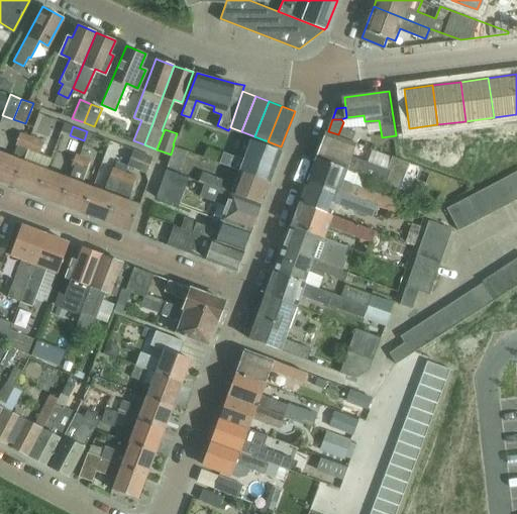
[(326,130),(317,157),(347,168),(401,188),(411,161),(393,153),(389,168),(352,155),(357,142),(338,134),(328,131),(326,130)]
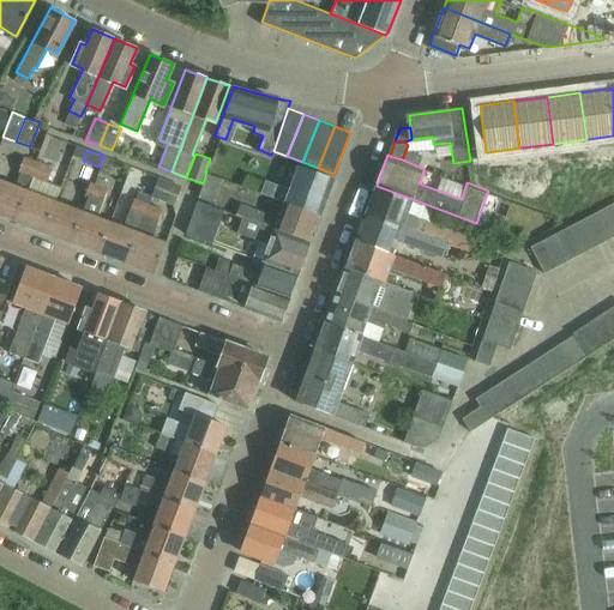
[(19,171),(32,176),(38,162),(23,157),(18,171),(19,171)]
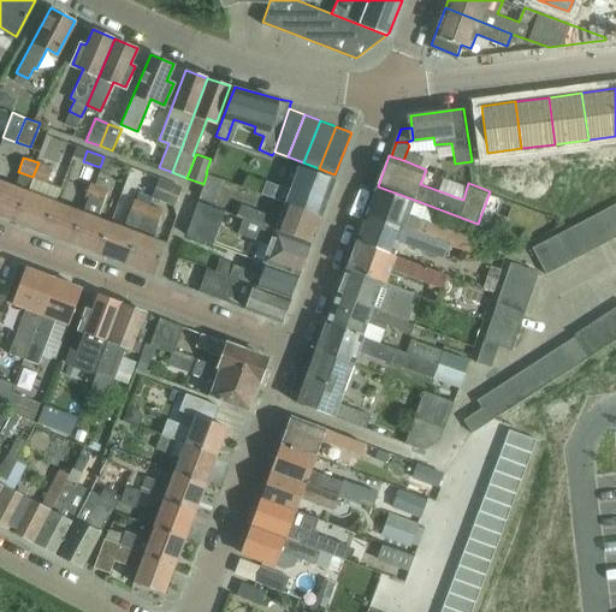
[(39,162),(33,177),(47,183),(47,182),(53,168),(39,162)]
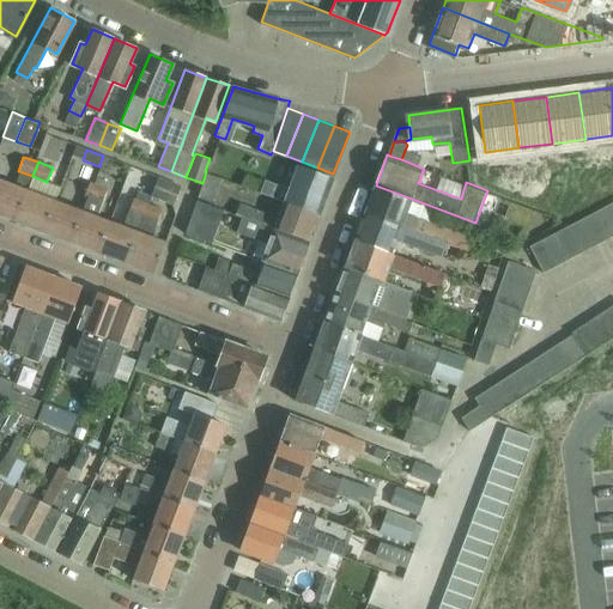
[(268,195),(284,200),(320,213),(333,177),(297,164),(287,188),(263,180),(260,192),(268,195)]
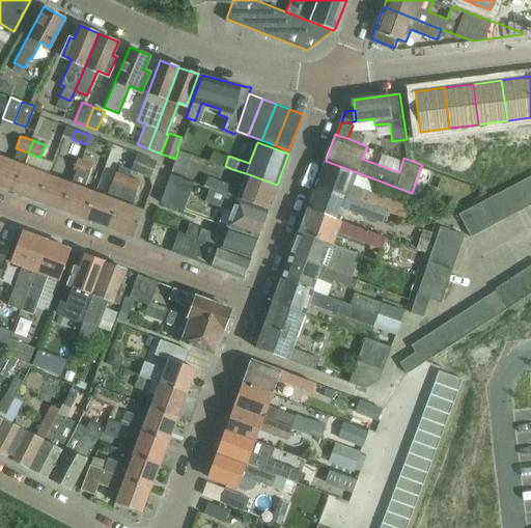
[(0,155),(0,185),(14,191),(24,164),(28,153),(17,148),(12,161),(0,155)]
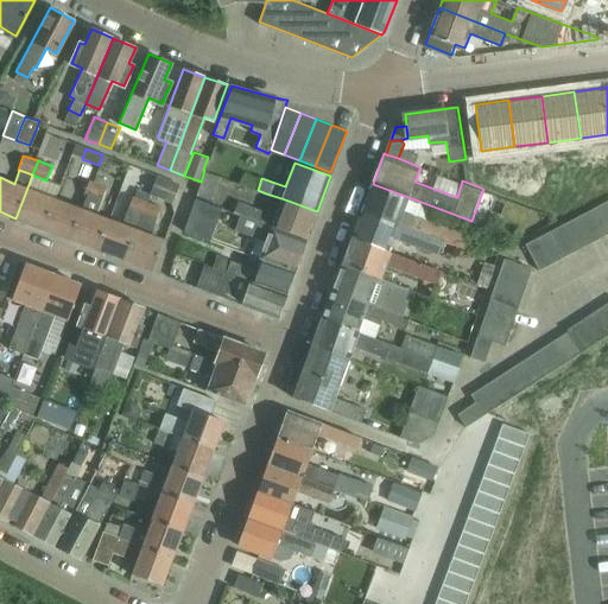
[(204,170),(201,182),(197,192),(211,197),(220,176),(204,170)]
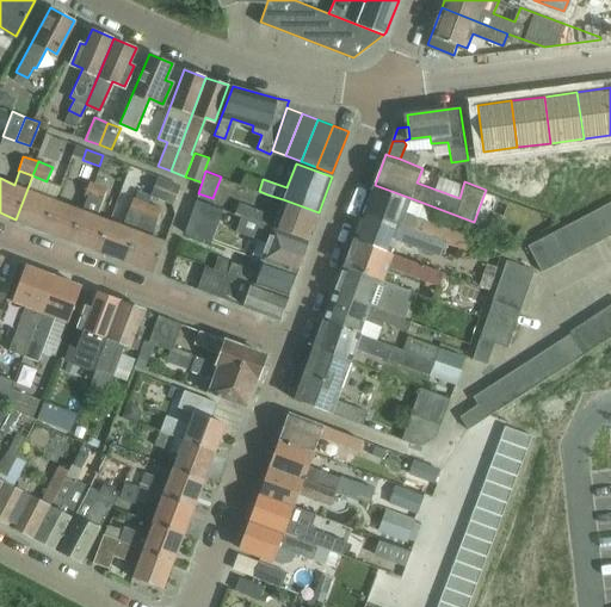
[(28,189),(16,220),(43,229),(54,199),(59,185),(47,180),(47,181),(32,175),(28,189)]
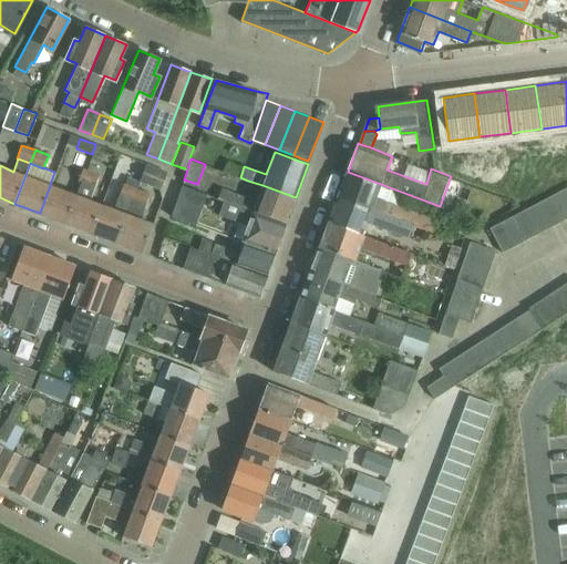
[(167,171),(145,163),(138,180),(160,188),(167,171)]
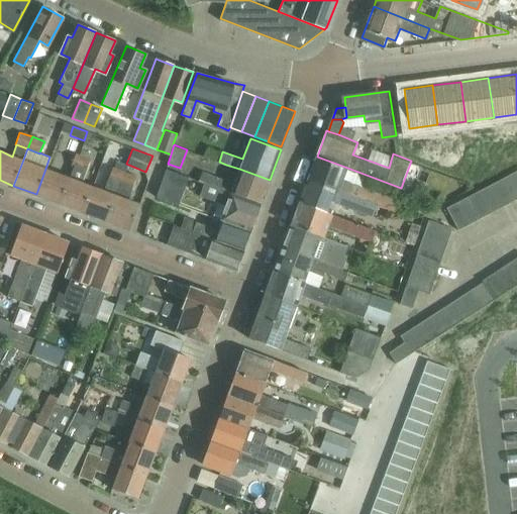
[(505,150),(498,155),(504,165),(511,162),(505,150)]
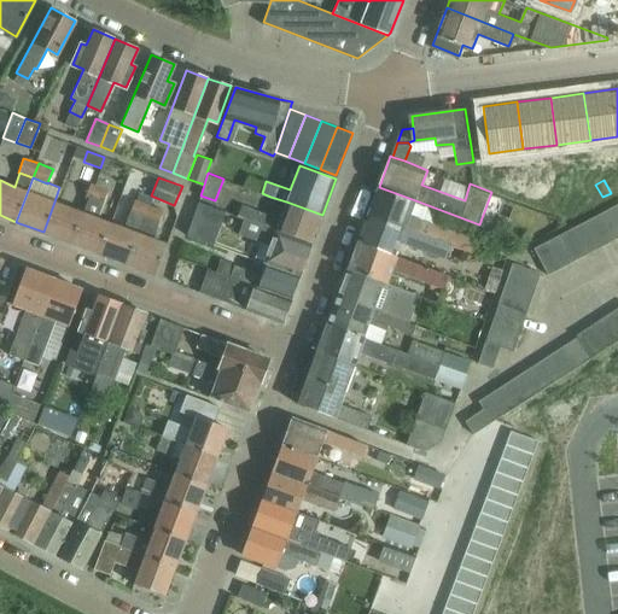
[(519,182),(513,196),(523,199),(528,185),(519,182)]
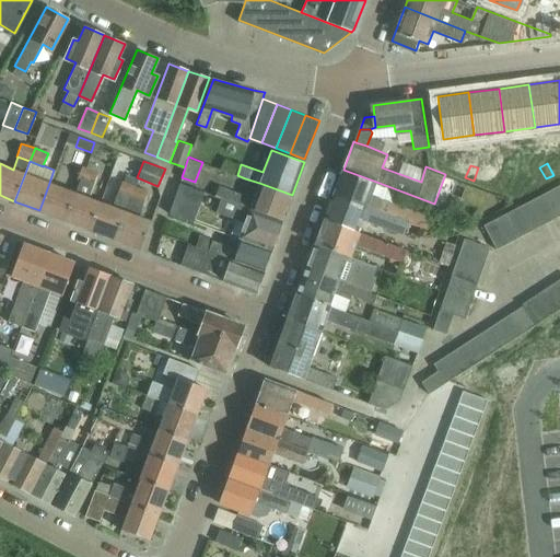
[(66,220),(91,230),(101,201),(89,197),(98,172),(85,167),(80,181),(76,193),(66,220)]
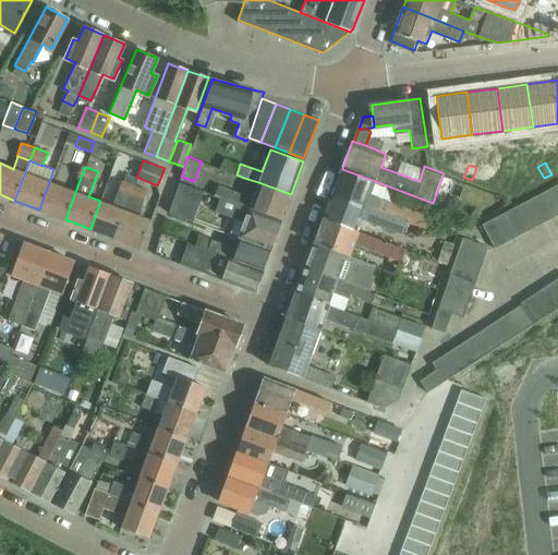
[(476,167),(472,180),(480,182),(484,170),(476,167)]
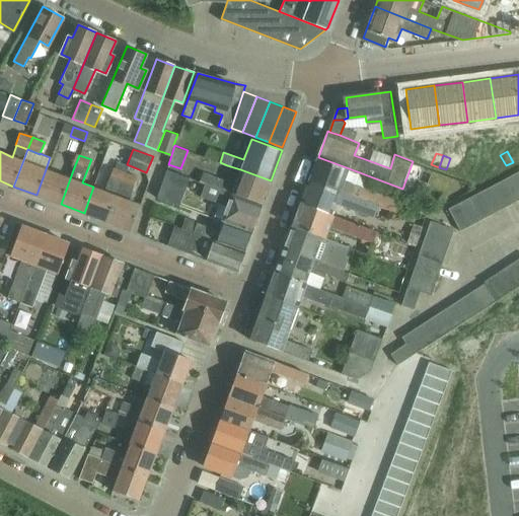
[(506,165),(500,155),(493,158),(499,169),(506,165)]
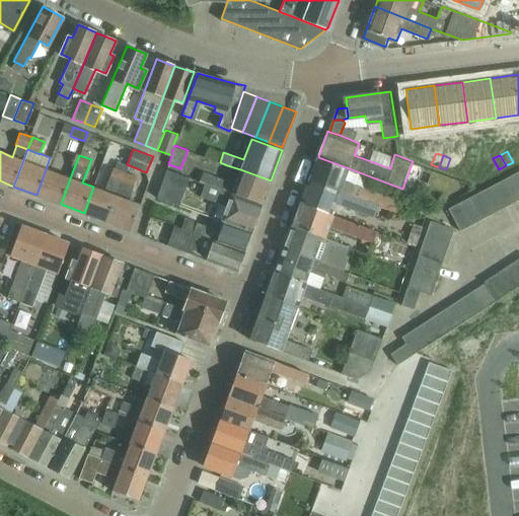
[(224,172),(227,165),(220,162),(205,156),(202,164),(224,172)]
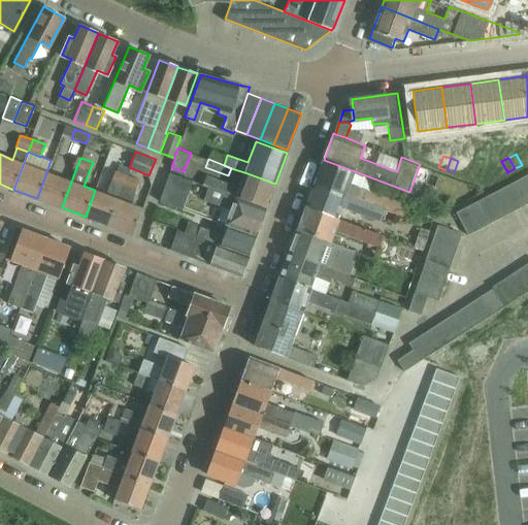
[(324,160),(315,183),(385,209),(403,217),(407,205),(351,184),(355,171),(324,160)]
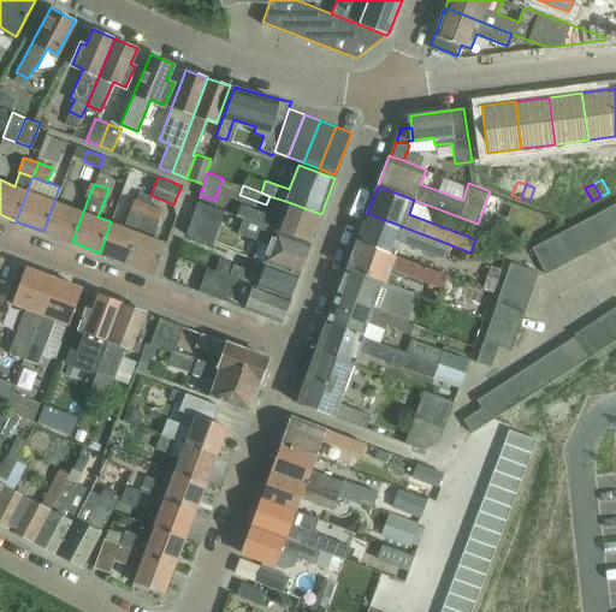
[(129,213),(143,218),(149,203),(135,198),(129,213)]
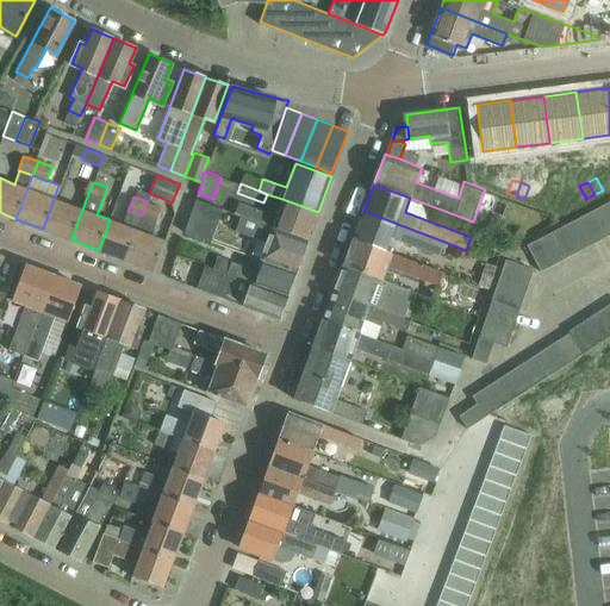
[(197,198),(192,211),(185,230),(210,239),(222,207),(197,198)]
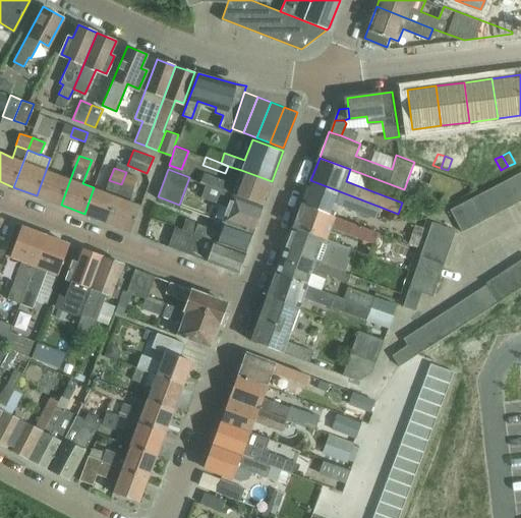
[(37,195),(61,205),(70,179),(46,170),(37,195)]
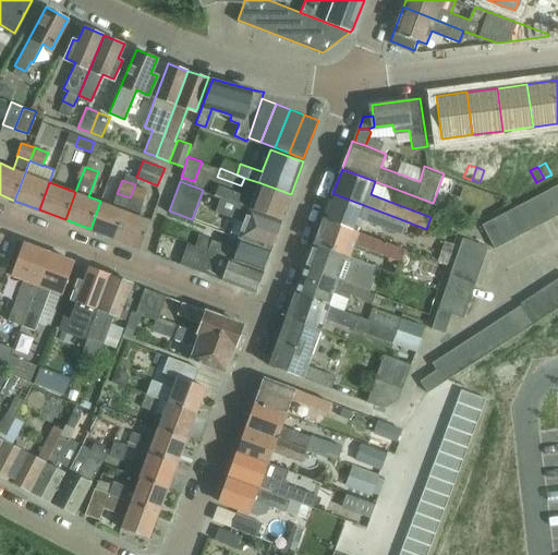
[(220,196),(281,219),(291,194),(258,182),(252,197),(217,184),(214,194),(220,196)]
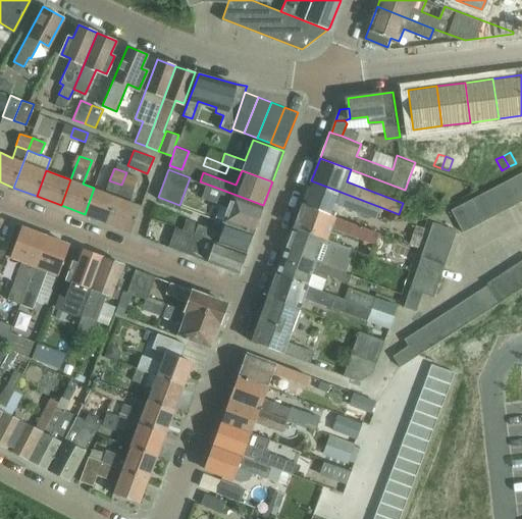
[(521,171),(452,208),(464,231),(521,200),(521,171)]
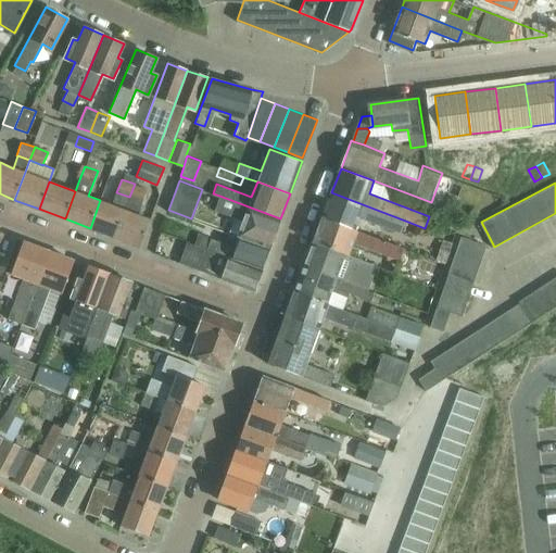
[(125,210),(114,237),(139,247),(150,218),(137,214),(147,188),(135,184),(129,197),(125,210)]
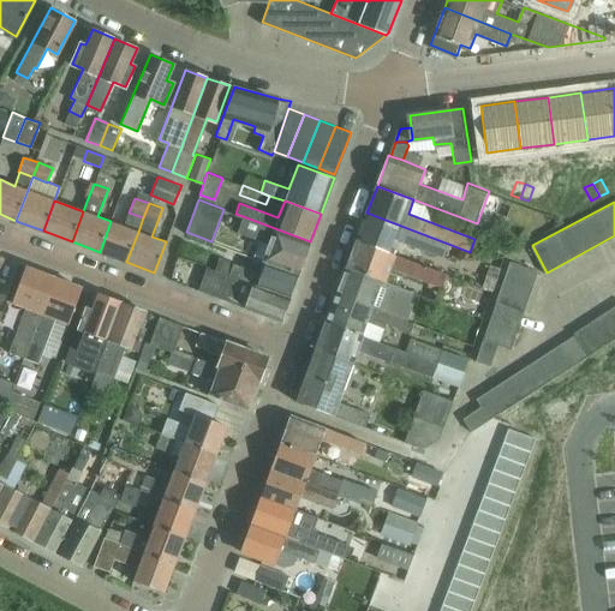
[(366,213),(357,239),(394,252),(399,240),(443,257),(448,244),(366,213)]
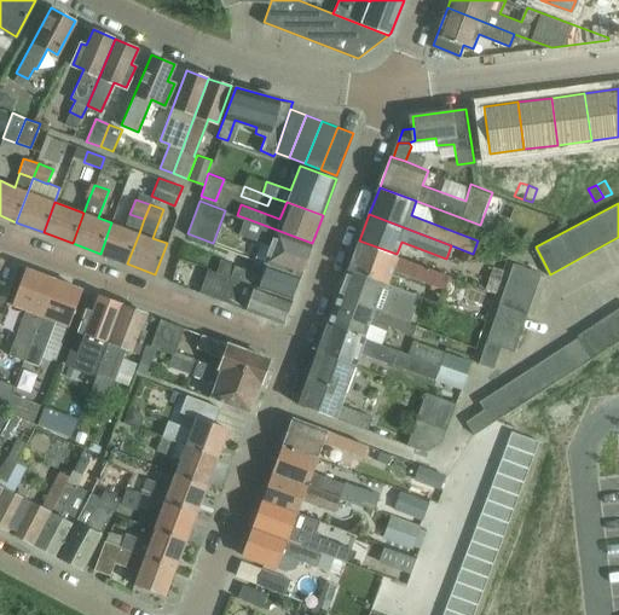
[(244,218),(238,233),(271,245),(264,262),(267,264),(300,276),(312,243),(244,218)]
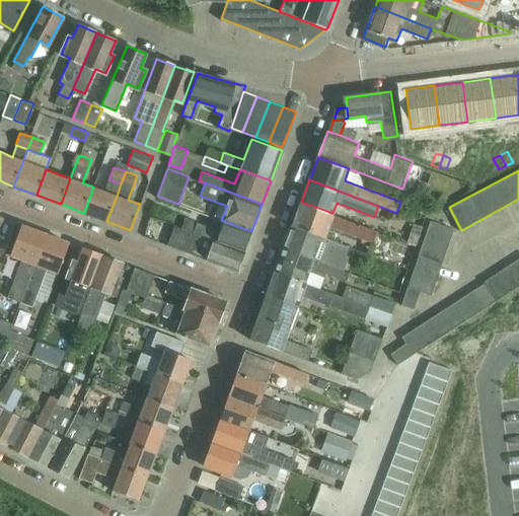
[(84,213),(106,221),(117,196),(93,187),(84,213)]
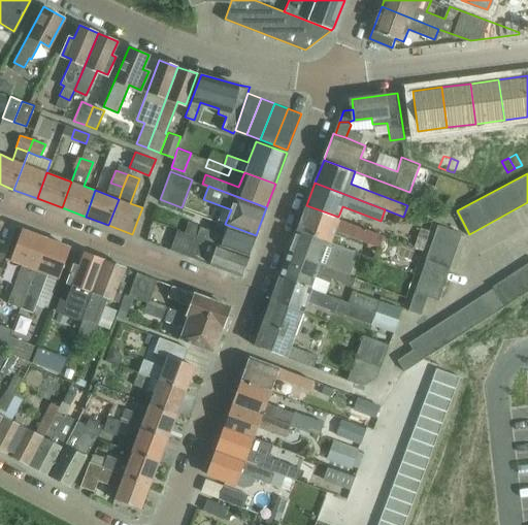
[(306,205),(298,229),(332,241),(337,229),(381,245),(385,234),(338,217),(306,205)]
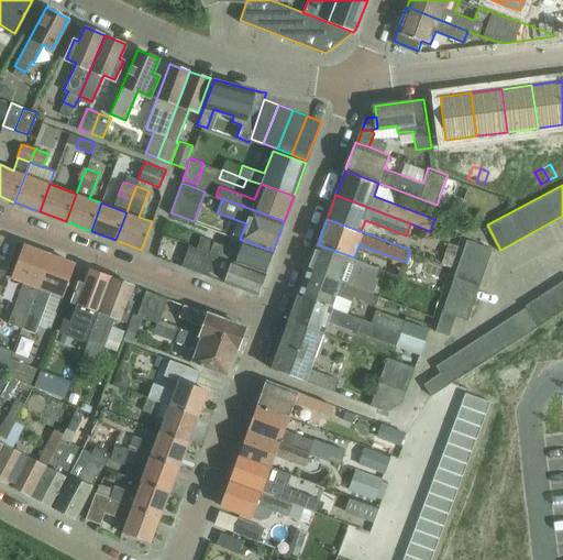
[(168,231),(159,250),(177,259),(186,240),(168,231)]
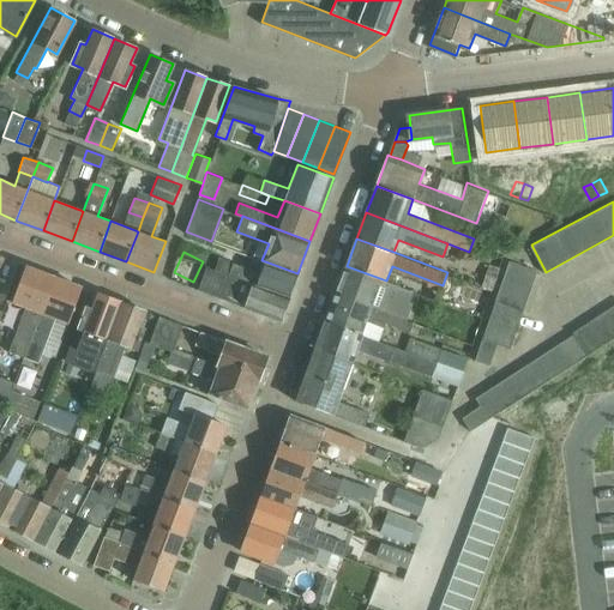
[(220,257),(216,269),(289,296),(298,273),(265,261),(262,272),(220,257)]
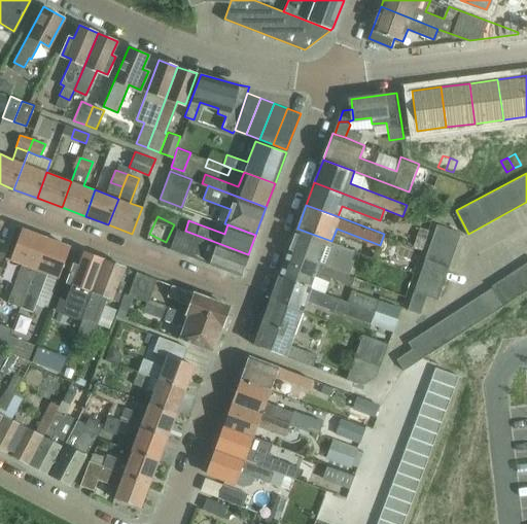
[(438,222),(425,259),(450,269),(463,232),(438,222)]
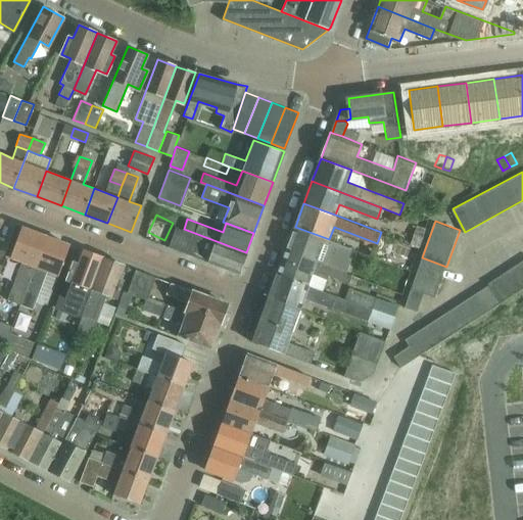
[(176,226),(169,246),(236,271),(240,269),(246,252),(184,229),(176,226)]
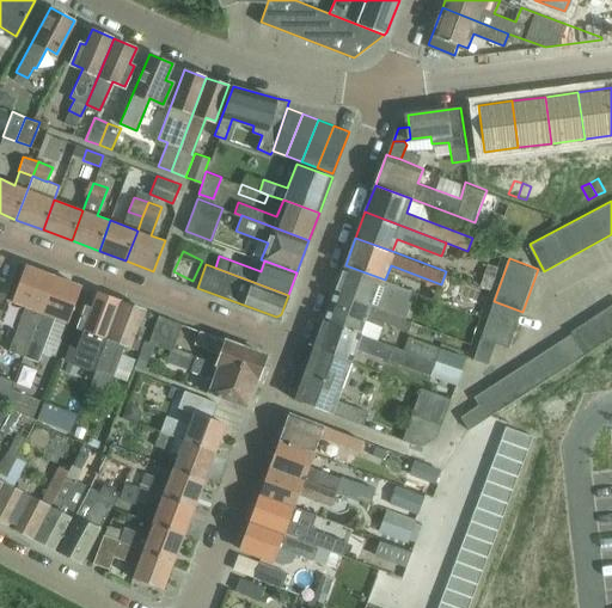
[(8,349),(23,355),(54,275),(26,265),(13,301),(24,306),(8,349)]
